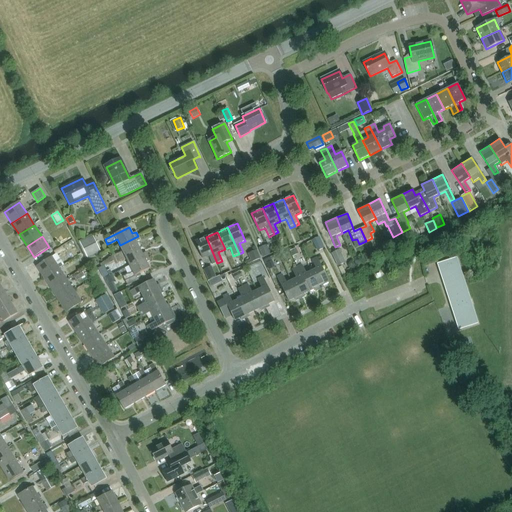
[(87,257),(100,250),(93,236),(80,242),(87,257)]
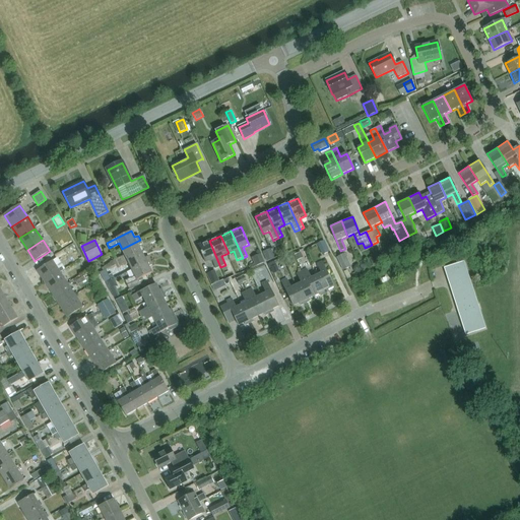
[(115,260),(117,264),(142,252),(139,246),(142,244),(140,240),(122,249),(125,255),(115,260)]
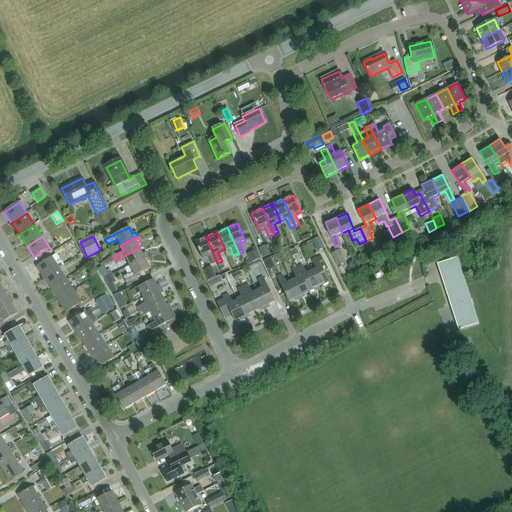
[(213,265),(217,263),(206,237),(195,241),(203,259),(209,256),(213,265)]
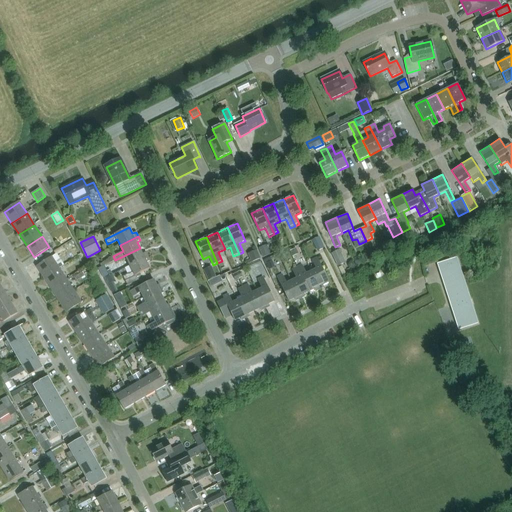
[(324,248),(319,237),(312,240),(317,251),(324,248)]
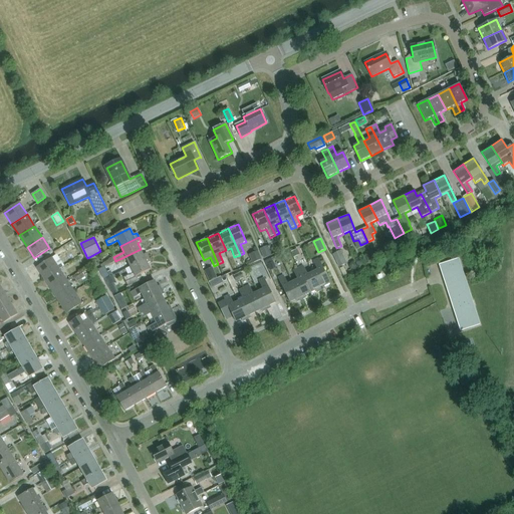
[(284,241),(279,243),(281,249),(287,246),(284,241)]
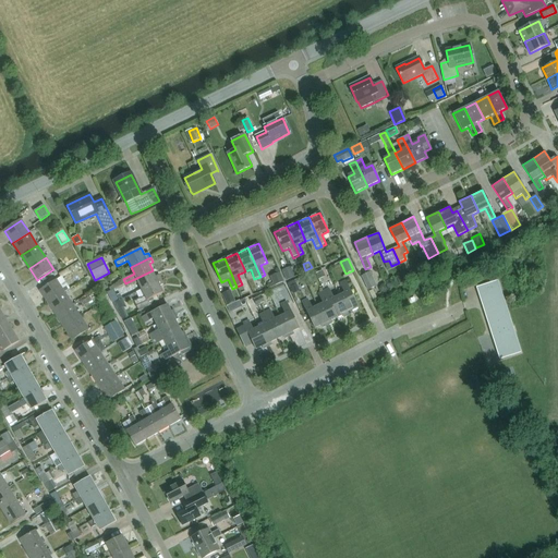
[(287,281),(295,278),(291,267),(282,271),(287,281)]
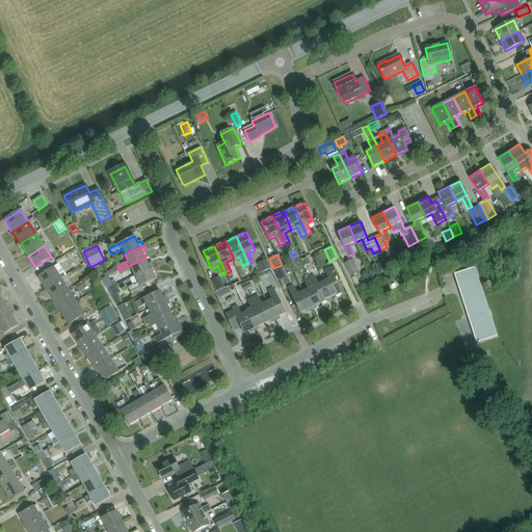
[(132,269),(135,275),(154,267),(152,262),(148,264),(145,258),(120,270),(122,274),(132,269)]
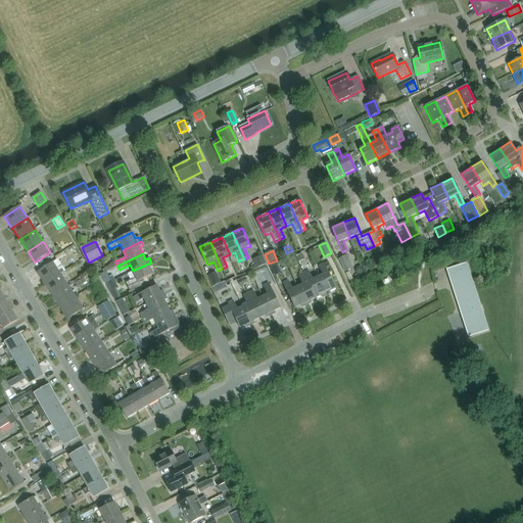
[(389,260),(385,253),(379,256),(383,264),(389,260)]
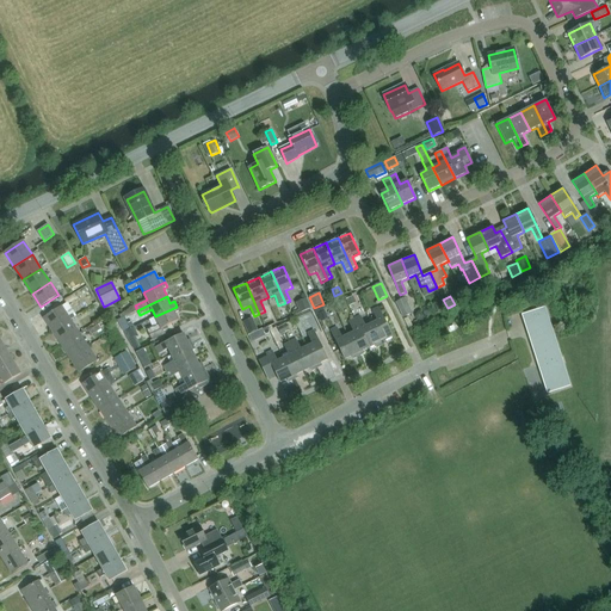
[(300,302),(303,312),(314,308),(309,298),(300,302)]
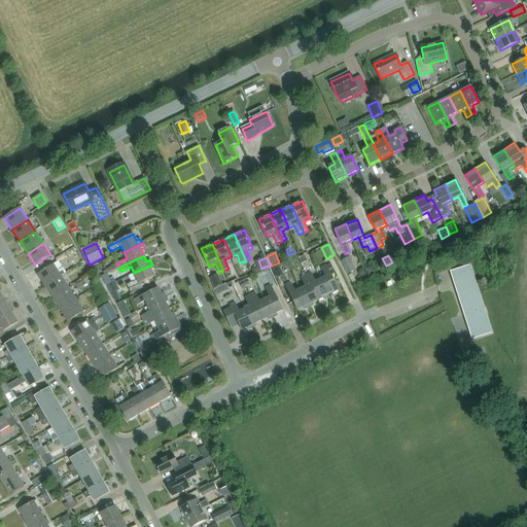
[(348,274),(355,271),(349,257),(342,261),(348,274)]
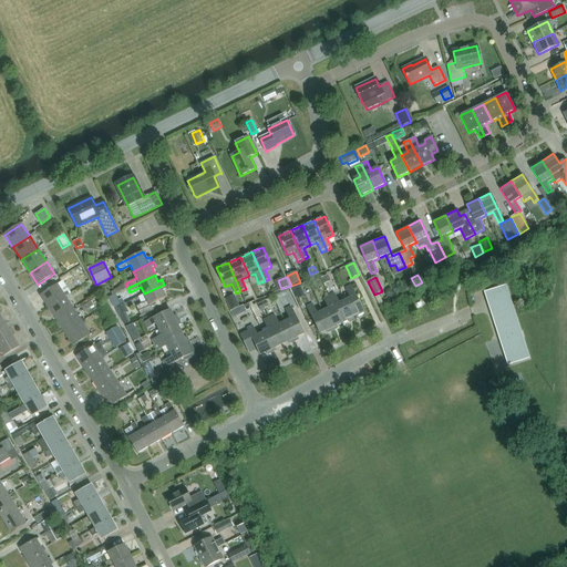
[(65,297),(58,285),(41,296),(49,308),(65,297)]
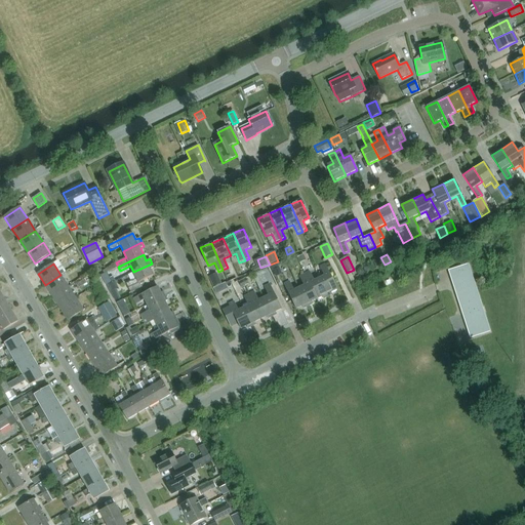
[(154,276),(151,270),(154,268),(152,264),(133,272),(136,279),(126,283),(128,288),(131,287),(133,291),(142,287),(138,283),(147,279),(154,276)]
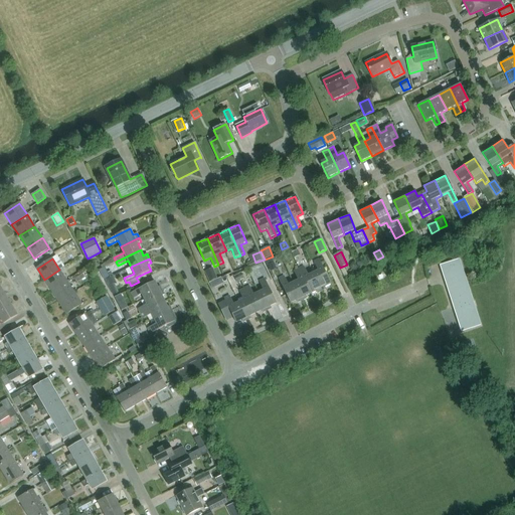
[(318,271),(313,273),(322,291),(326,290),(325,287),(331,284),(319,260),(314,262),(318,271)]
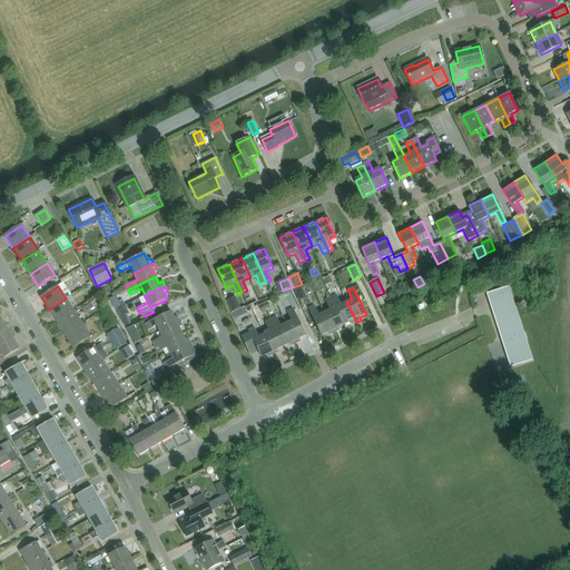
[(531,360),(508,287),(488,293),(512,366),(531,360)]
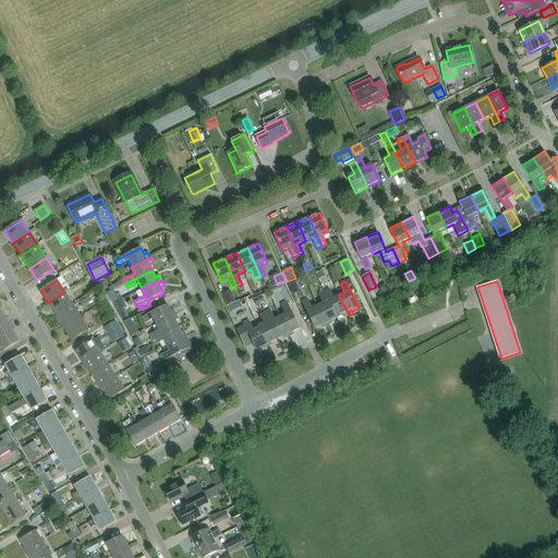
[(329,289),(324,291),(337,317),(343,315),(344,317),(349,315),(339,295),(334,299),(329,289)]
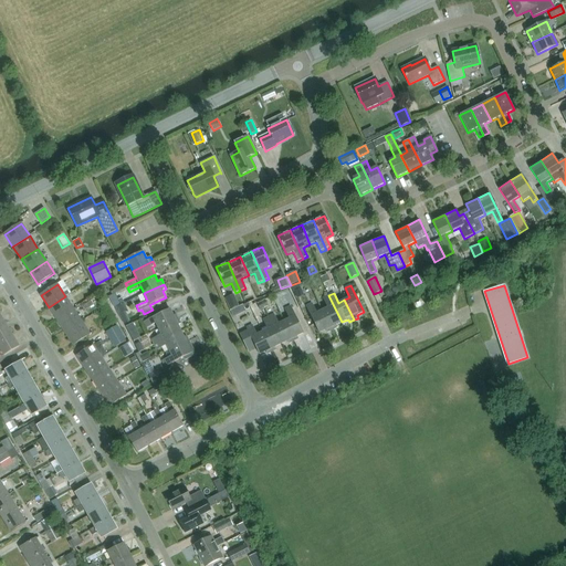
[(66,299),(65,296),(49,307),(58,321),(74,310),(70,304),(75,301),(72,294),(66,299)]
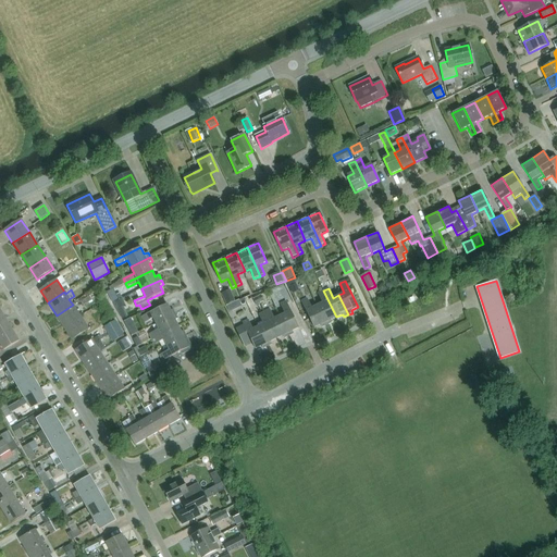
[(230,291),(222,295),(226,306),(235,301),(230,291)]
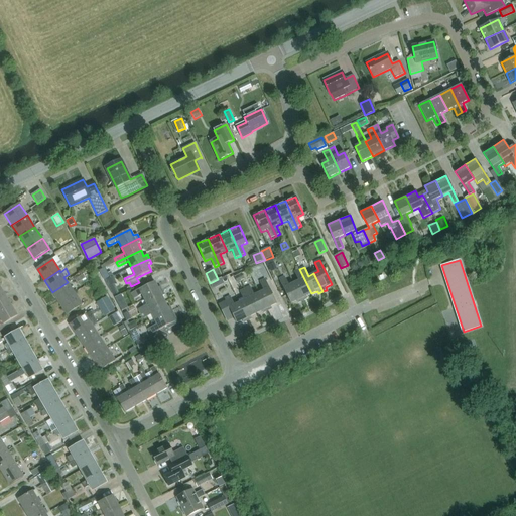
[(305,296),(311,293),(299,269),(294,272),(299,280),(294,283),(302,301),(306,299),(305,296)]
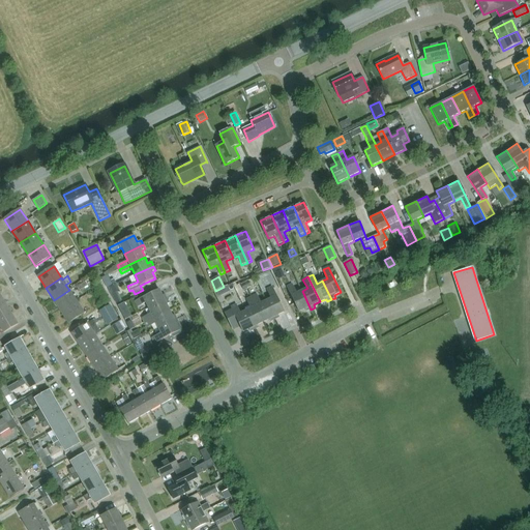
[(85,281),(76,286),(79,291),(88,286),(85,281)]
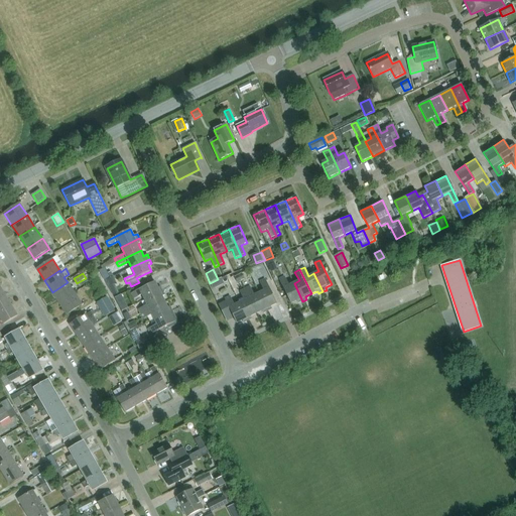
[(241,273),(235,277),(237,282),(244,279),(241,273)]
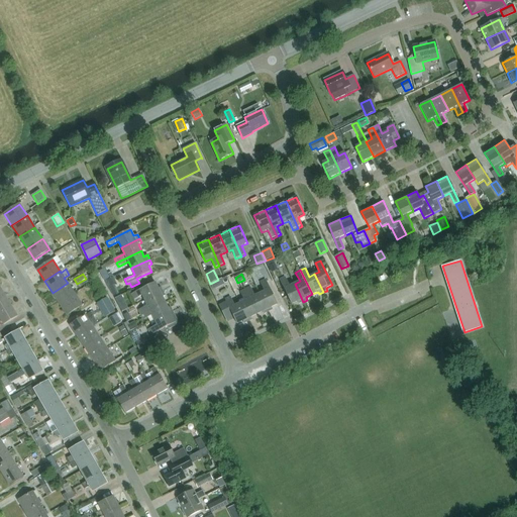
[(144,275),(136,279),(139,283),(147,279),(144,275)]
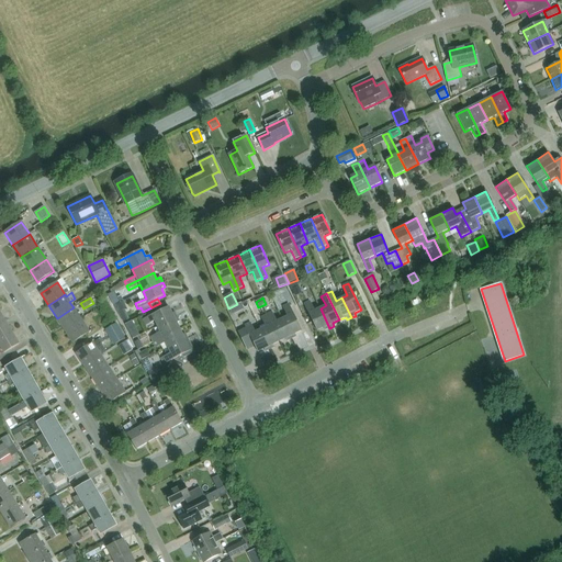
[(317,330),(324,327),(325,330),(329,328),(321,308),(314,311),(310,302),(304,304),(317,330)]
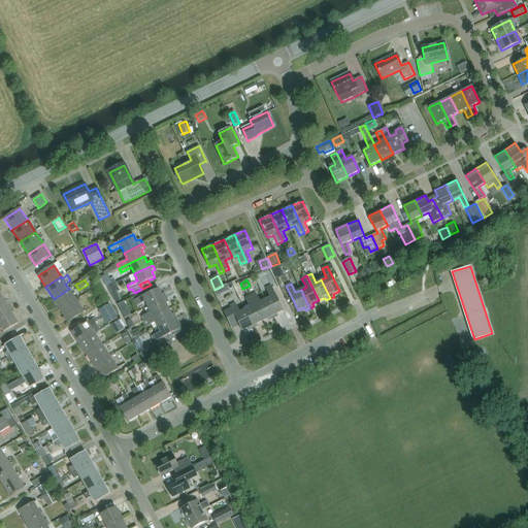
[(278,317),(277,314),(284,310),(271,286),(266,288),(270,297),(265,300),(274,319),(278,317)]
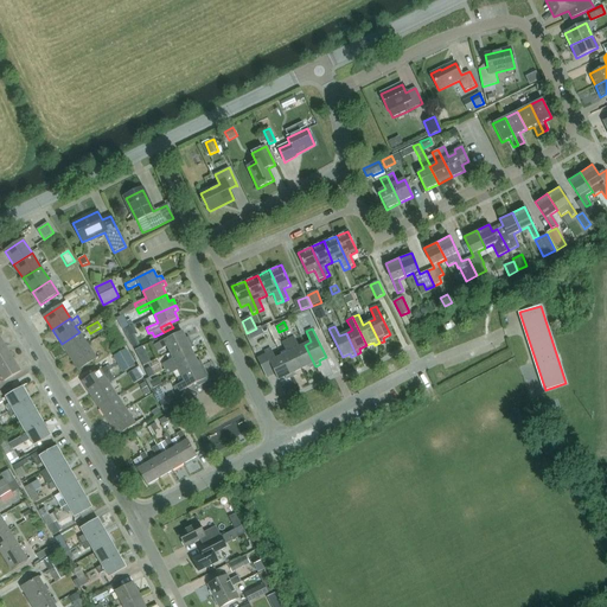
[(254,330),(247,333),(250,340),(257,337),(254,330)]
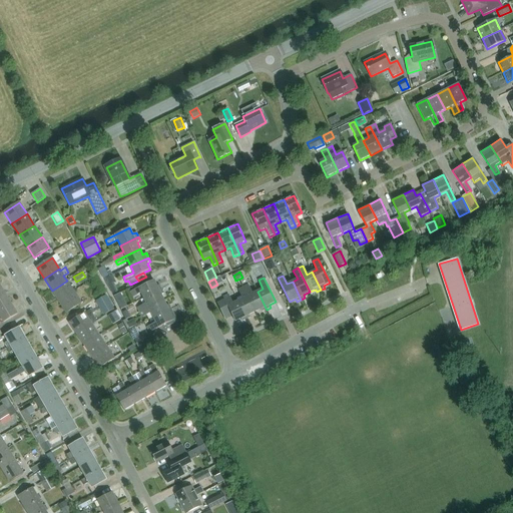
[(52,291),(59,302),(74,292),(67,281),(52,291)]
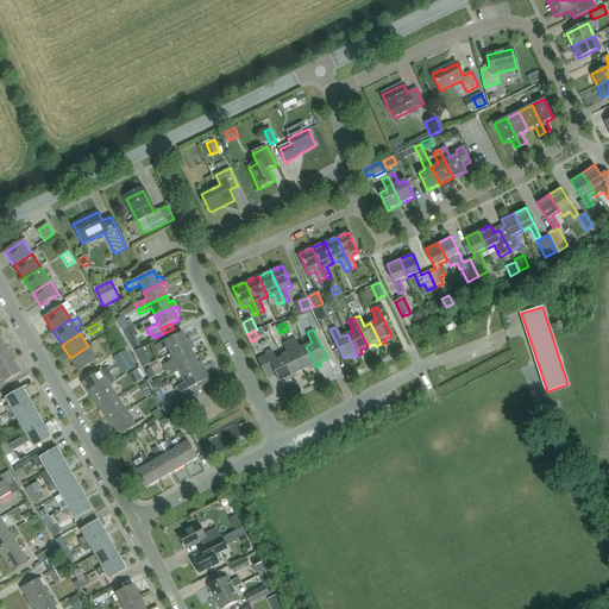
[(168,347),(170,355),(192,344),(189,339),(187,340),(183,333),(155,347),(157,353),(168,347)]
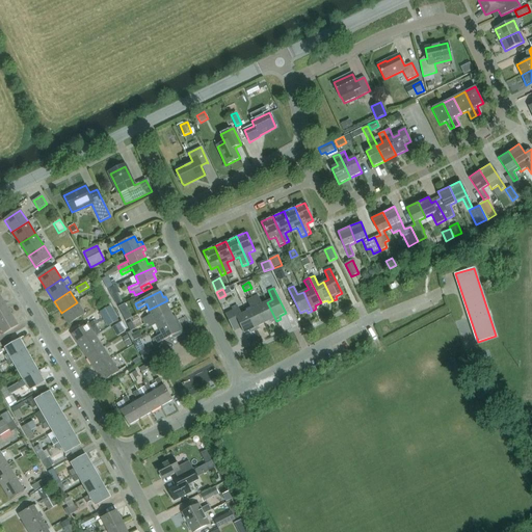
[(258,296),(253,298),(265,323),(271,320),(272,323),(276,321),(267,302),(262,304),(258,296)]
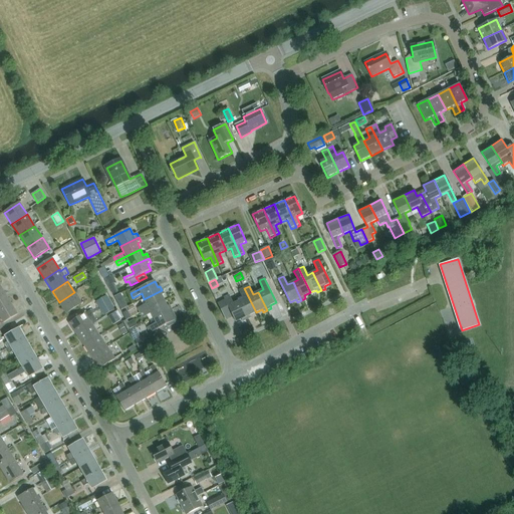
[(256,312),(244,288),(239,290),(244,299),(239,301),(247,319),(251,317),(250,315),(256,312)]
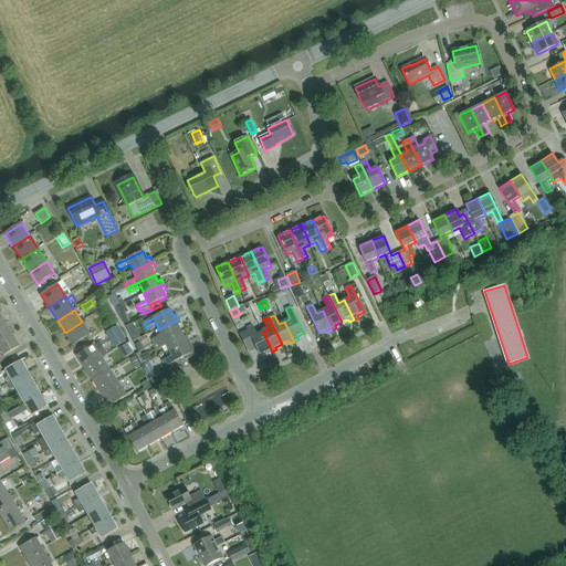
[(152,339),(154,345),(181,332),(178,325),(180,324),(178,320),(158,329),(161,335),(152,339)]
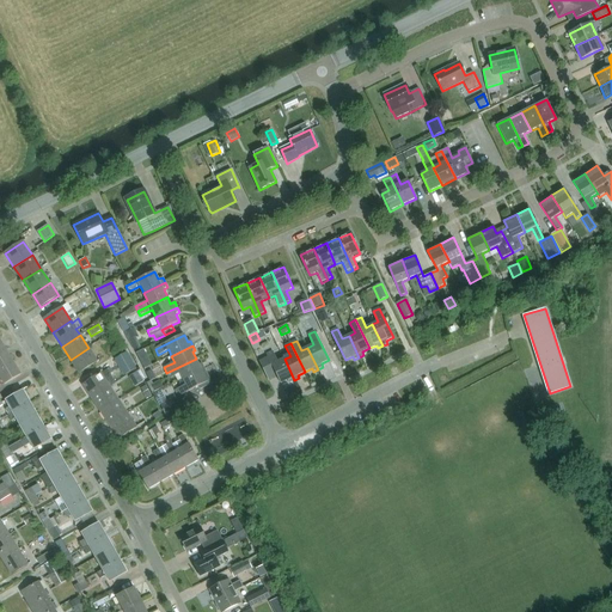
[(79,373),(98,361),(89,348),(71,360),(79,373)]
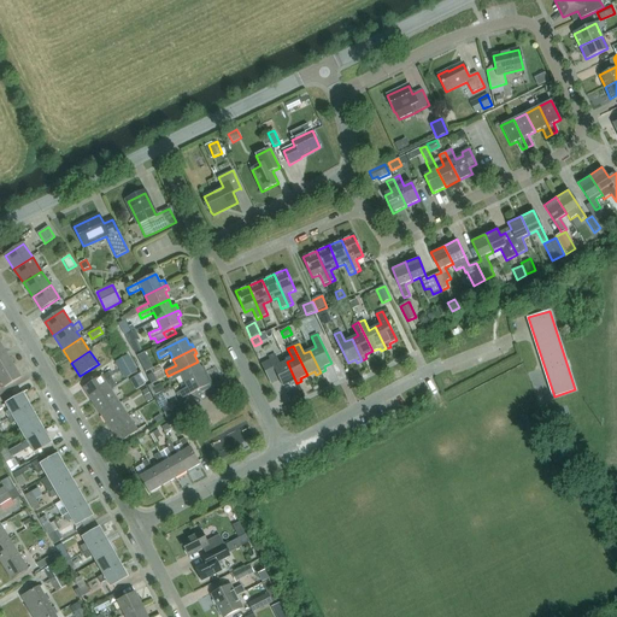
[(148,351),(140,354),(145,363),(152,359),(148,351)]
